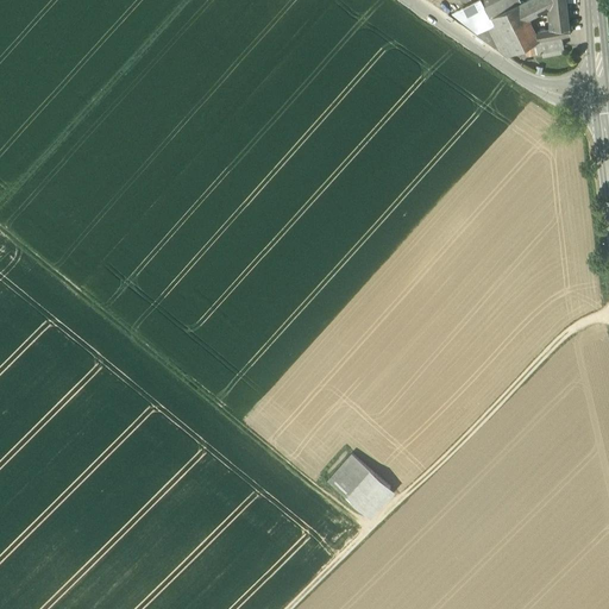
[(520,0),(481,0),(475,4),(475,2),(449,17),(450,17),(476,36),(488,29),(497,23),(495,17),(521,4),(522,2),(520,0)]
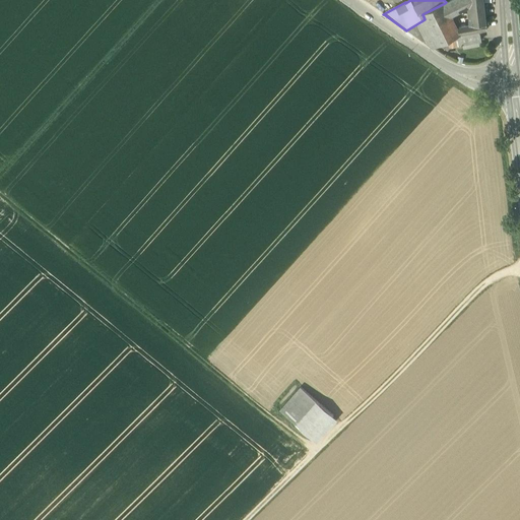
[(450,0),(446,2),(445,3),(451,16),(467,8),(467,0),(450,0)]
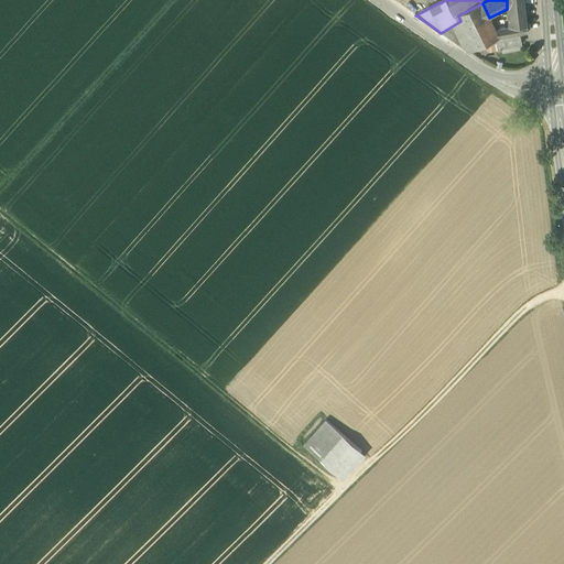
[(524,0),(507,0),(507,9),(507,10),(511,9),(513,26),(496,30),(499,39),(520,34),(529,32),(524,0)]
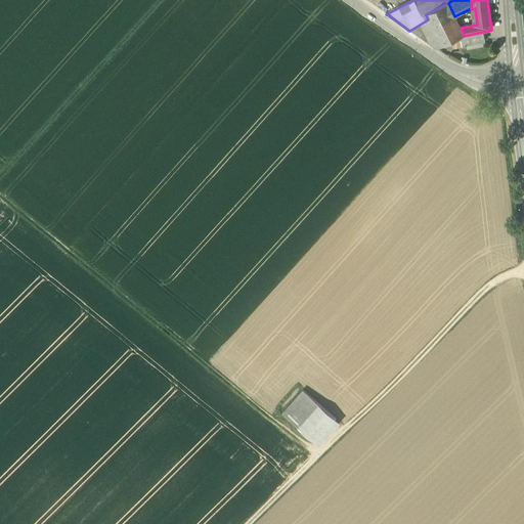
[(448,3),(426,14),(428,19),(420,25),(409,31),(436,49),(460,38),(464,36),(461,28),(454,16),(448,3)]
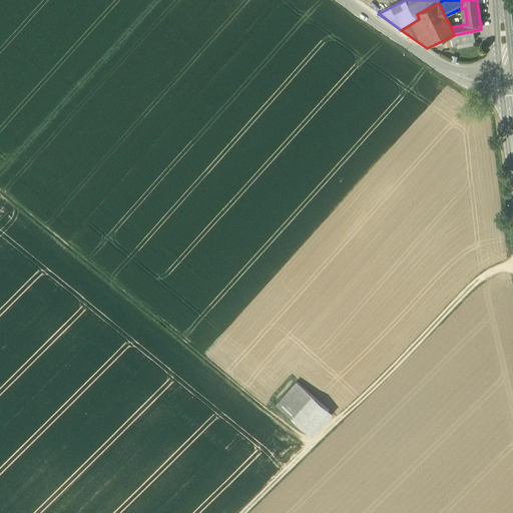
[(450,37),(451,45),(475,40),(473,31),(454,35),(450,37)]
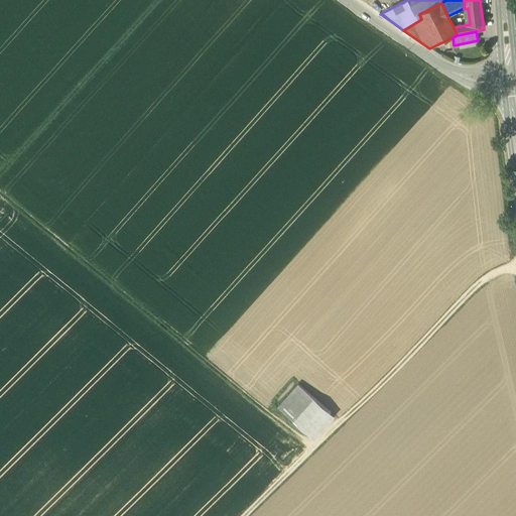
[(296,385),(277,407),(314,441),(335,418),(296,385)]
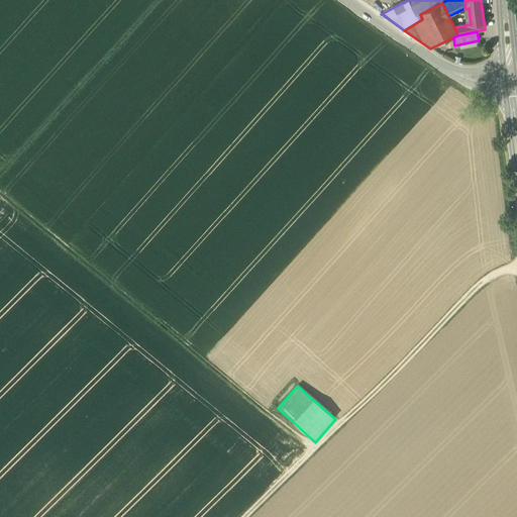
All buildings are outlined.
